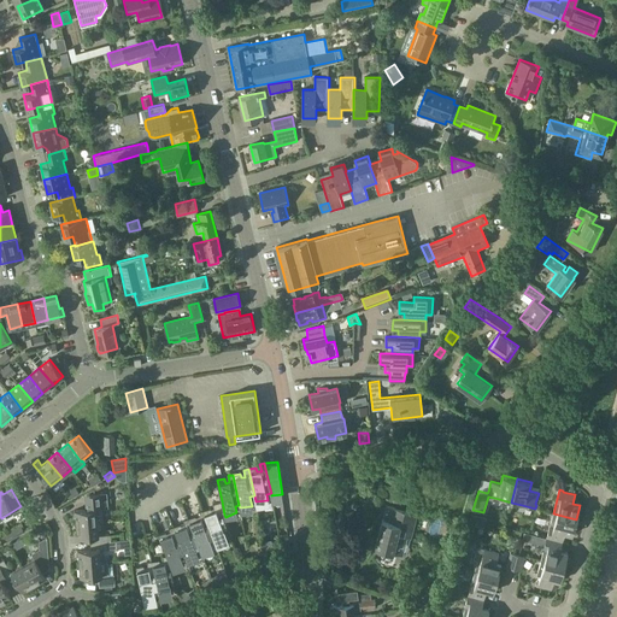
[(75,510),(76,524),(98,522),(104,522),(103,509),(109,507),(107,493),(92,494),(93,509),(75,510)]
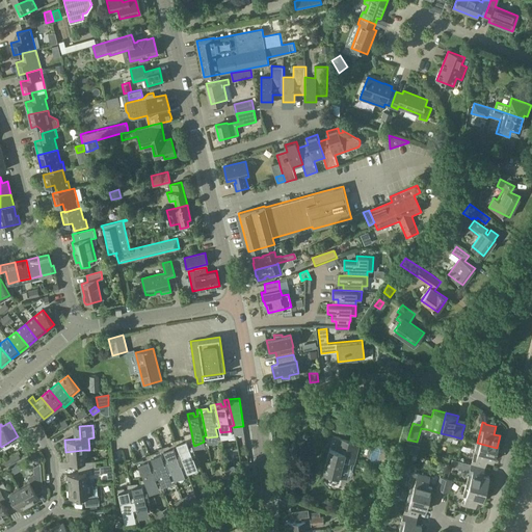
[(181,439),(176,441),(184,462),(186,468),(195,464),(193,457),(196,456),(192,444),(193,444),(191,432),(184,434),(186,441),(183,442),(181,439)]
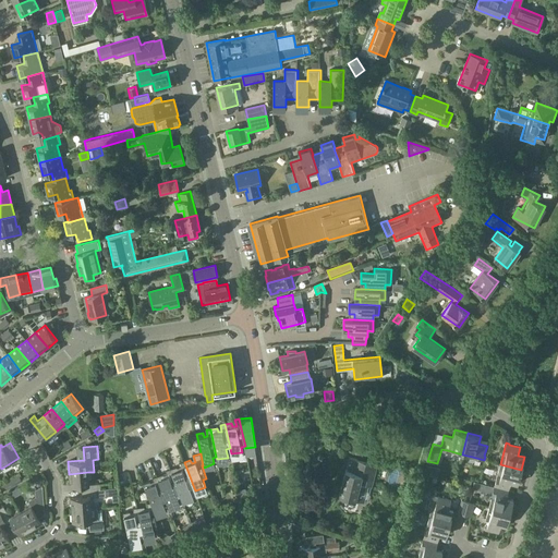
[(361,478),(373,481),(377,464),(355,459),(352,472),(346,470),(339,495),(355,499),(361,478)]
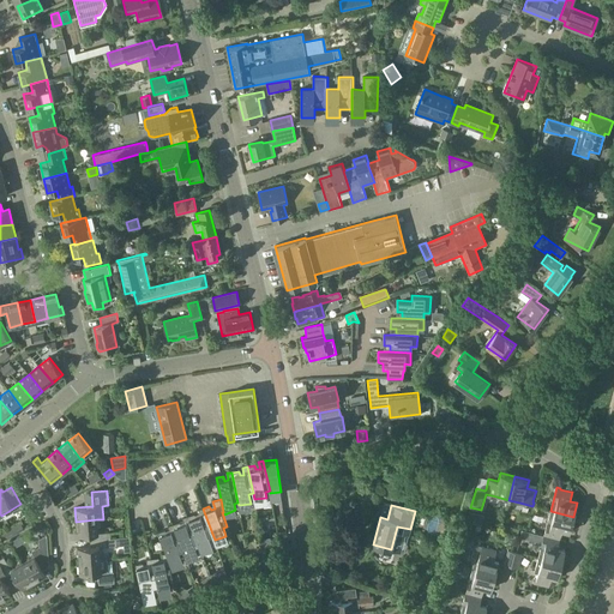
[(188,516),(200,548),(211,545),(208,536),(212,534),(203,509),(198,510),(200,517),(197,518),(194,515),(188,516)]
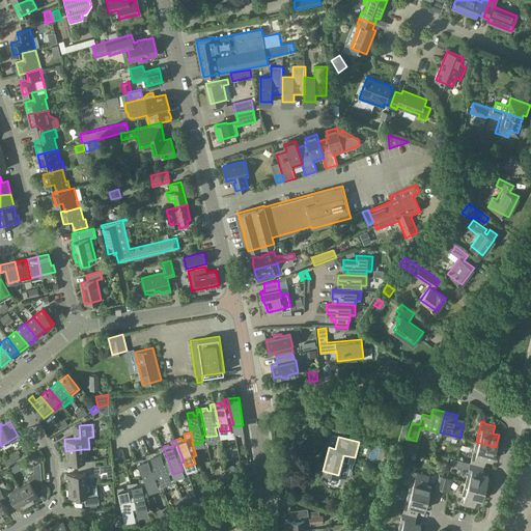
[(473,452),(470,463),(483,466),(485,458),(493,460),(496,447),(476,442),(473,452)]
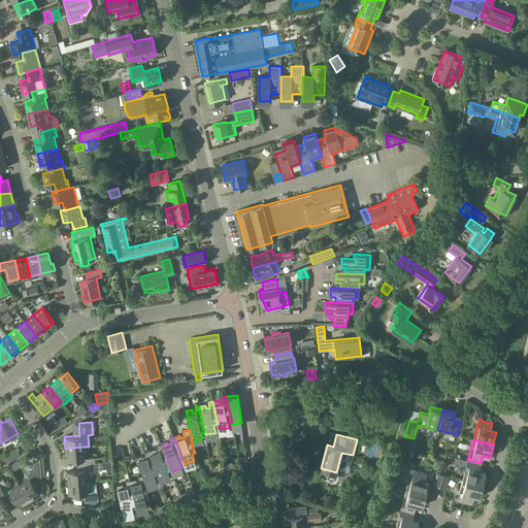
[(155,449),(150,451),(160,477),(169,474),(168,472),(172,471),(162,443),(158,446),(160,451),(157,452),(155,449)]
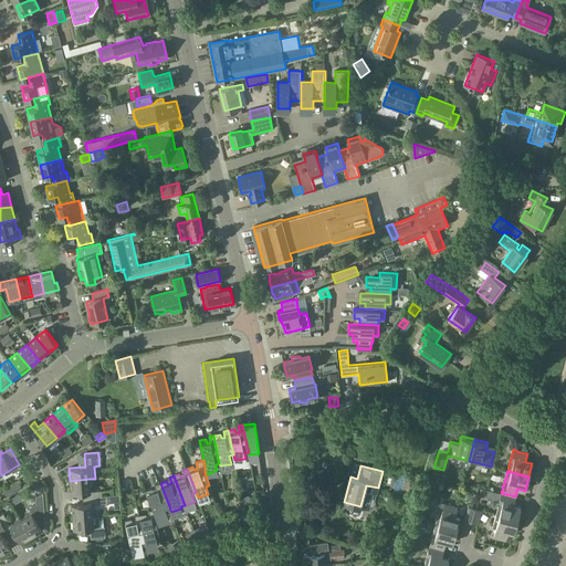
[(91,491),(90,479),(70,481),(71,493),(87,492),(87,498),(102,496),(102,490),(91,491)]
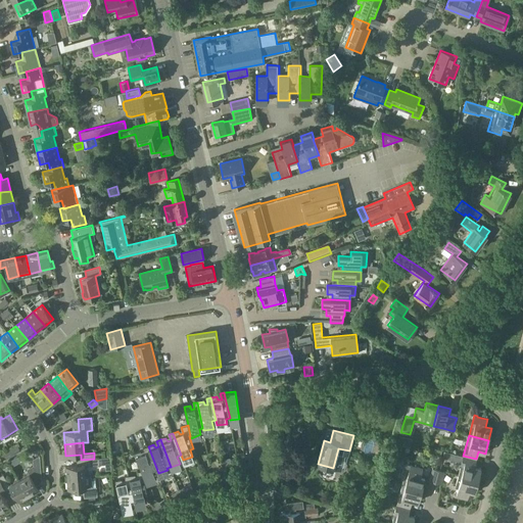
[(7,450),(11,457),(21,450),(17,444),(7,450)]
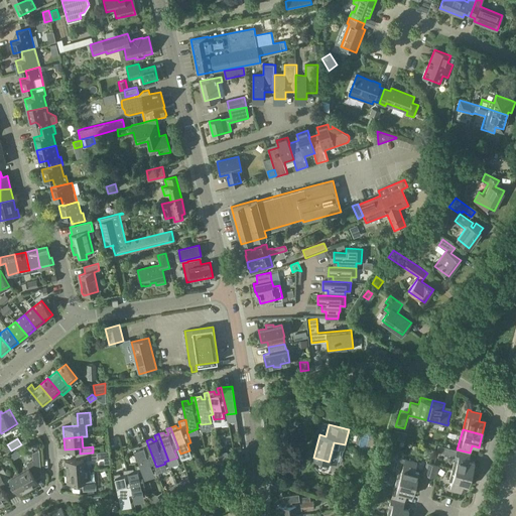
[(140,465),(142,474),(153,471),(152,468),(156,467),(146,440),(141,441),(143,447),(140,448),(139,445),(133,447),(140,465)]
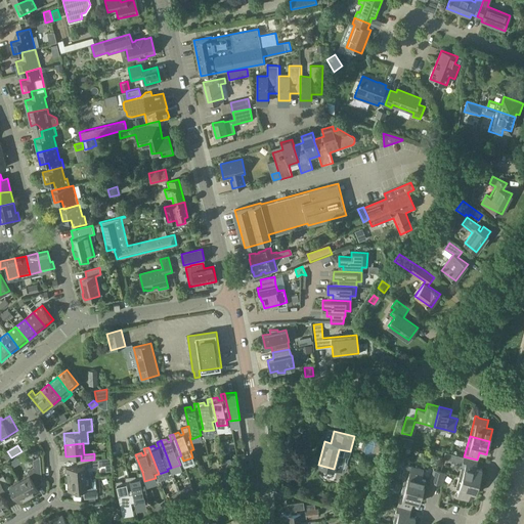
[(29,475),(19,480),(29,496),(39,490),(36,486),(42,483),(40,455),(33,460),(33,466),(27,470),(30,474),(29,475)]
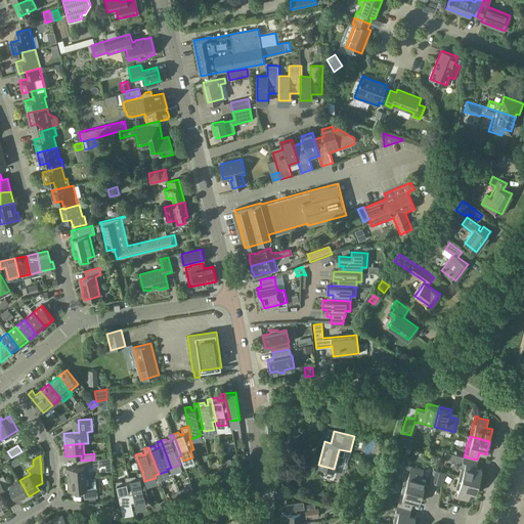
[(462,466),(460,476),(479,481),(482,469),(475,468),(477,460),(464,456),(462,466)]
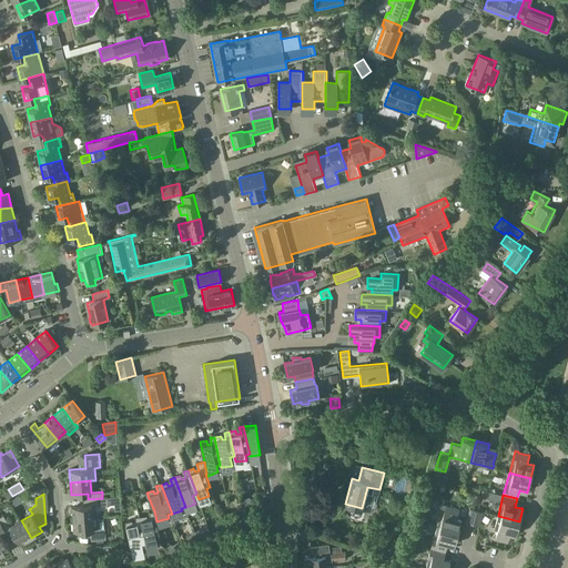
[(71,506),(72,519),(93,517),(100,517),(99,511),(97,510),(92,510),(92,506),(108,505),(108,498),(102,498),(88,499),(89,505),(71,506)]
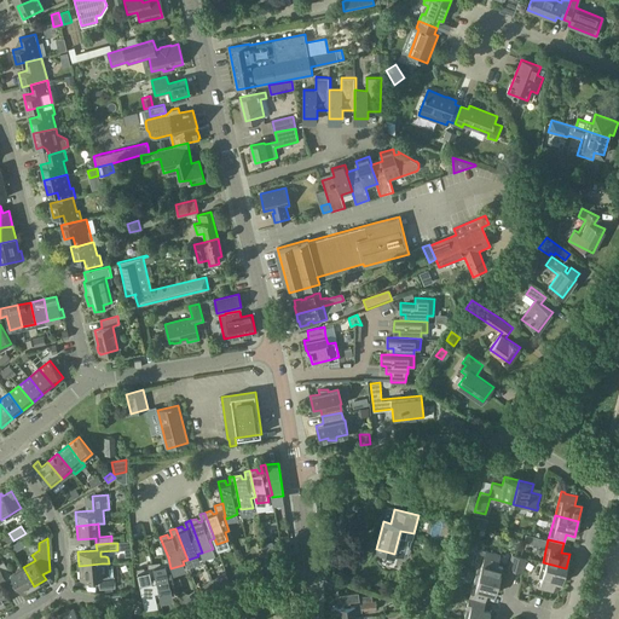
[(476,573),(479,574),(499,579),(503,565),(498,563),(501,555),(478,549),(475,561),(479,561),(476,573)]
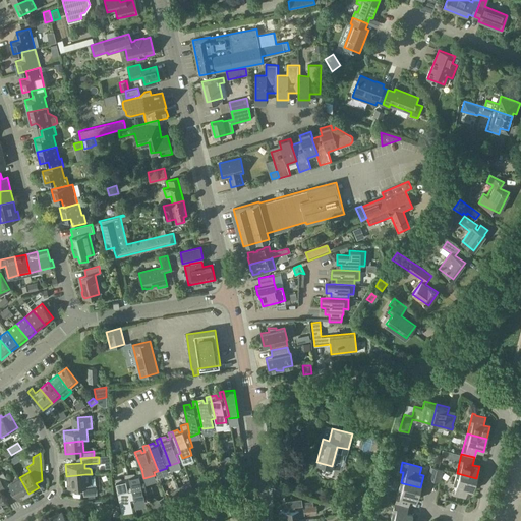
[(427,478),(433,480),(437,468),(430,466),(427,478)]
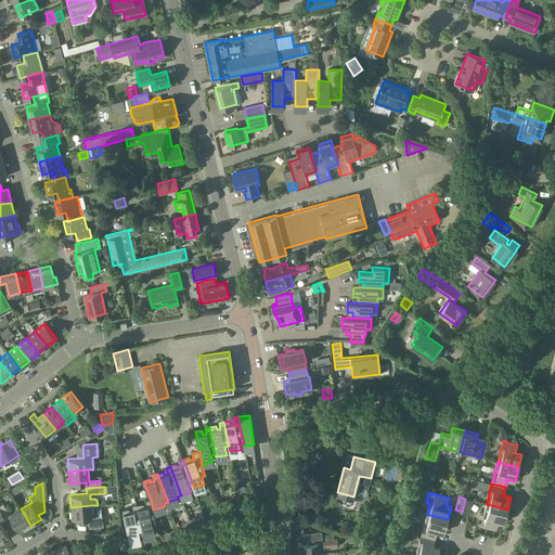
[(472,501),(465,499),(462,512),(468,513),(472,501)]
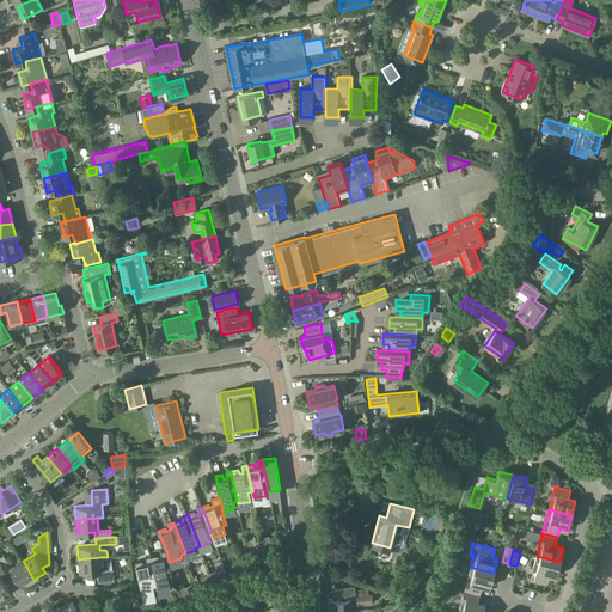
[(158,556),(151,557),(159,589),(170,588),(169,585),(173,583),(169,562),(166,551),(161,552),(164,560),(159,560),(158,556)]
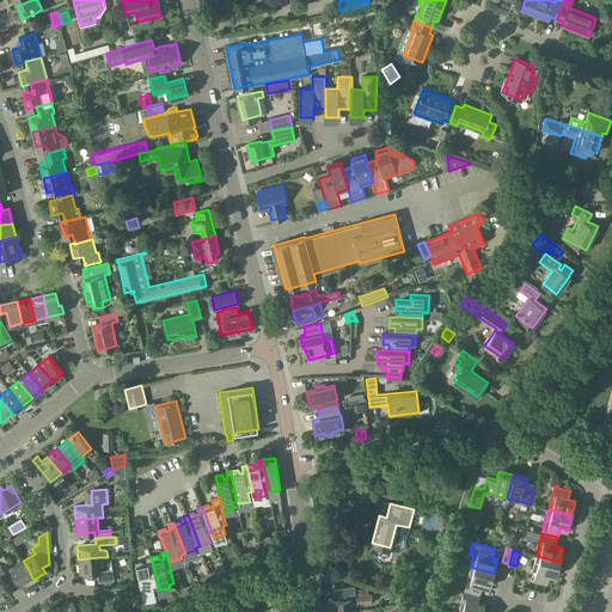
[(0,557),(0,562),(7,574),(12,571),(22,587),(34,580),(23,561),(11,568),(4,556),(0,557)]
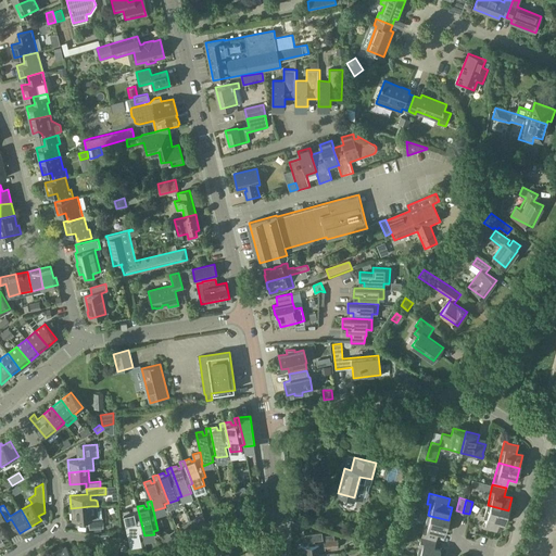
[(505,523),(508,510),(488,505),(485,514),(488,515),(484,528),(496,530),(498,522),(505,523)]
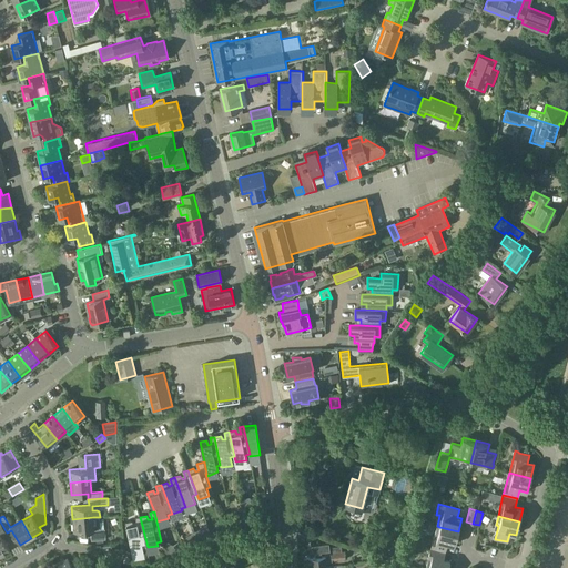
[(100,517),(93,517),(72,519),(73,531),(91,530),(91,540),(95,540),(103,539),(105,539),(105,529),(101,529),(100,517)]
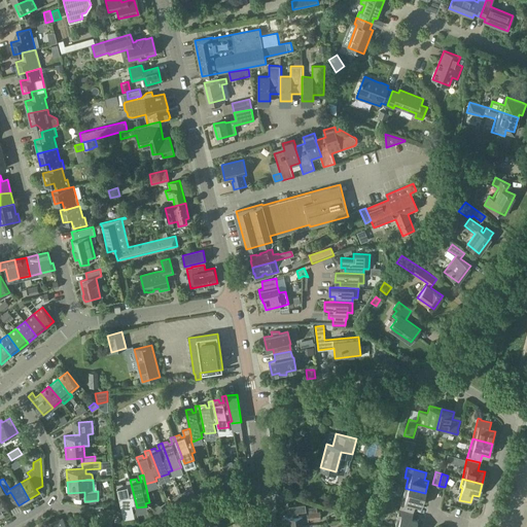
[(134,515),(132,508),(137,507),(130,480),(126,480),(128,486),(124,487),(123,484),(116,485),(124,517),(134,515)]
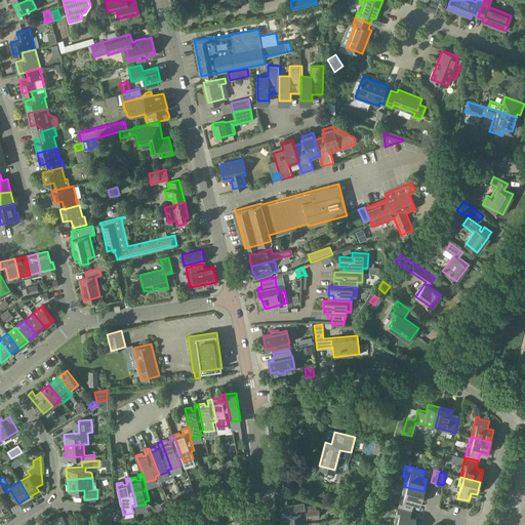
[(0,514),(9,509),(1,495),(6,492),(0,482),(0,514)]
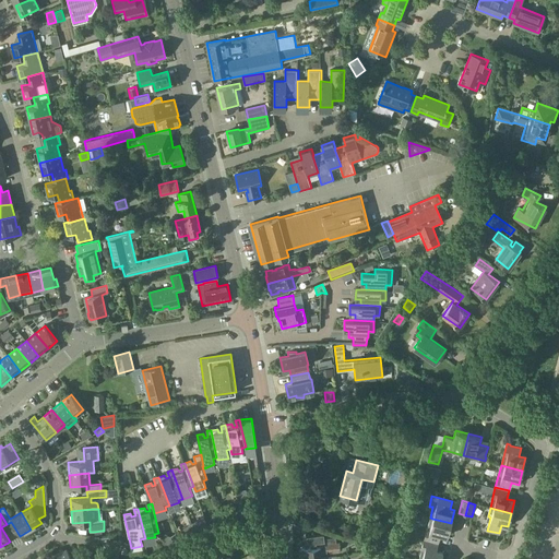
[(204,518),(195,523),(199,530),(207,524),(204,518)]
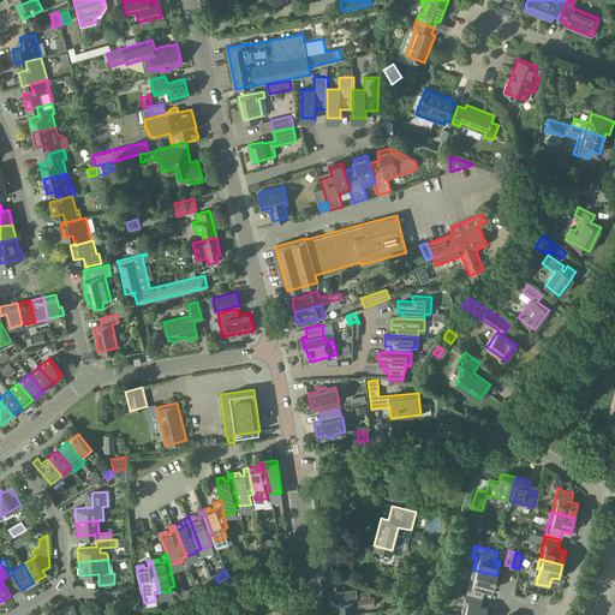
[(473,569),(466,593),(482,597),(484,589),(493,590),(496,575),(476,571),(473,569)]
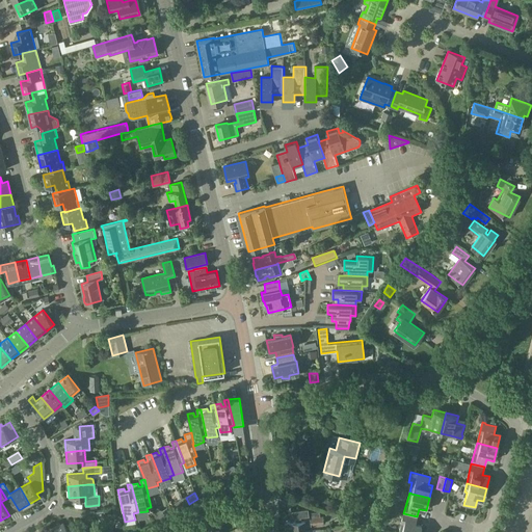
[(182,498),(176,502),(181,510),(186,507),(186,506),(185,505),(182,498)]
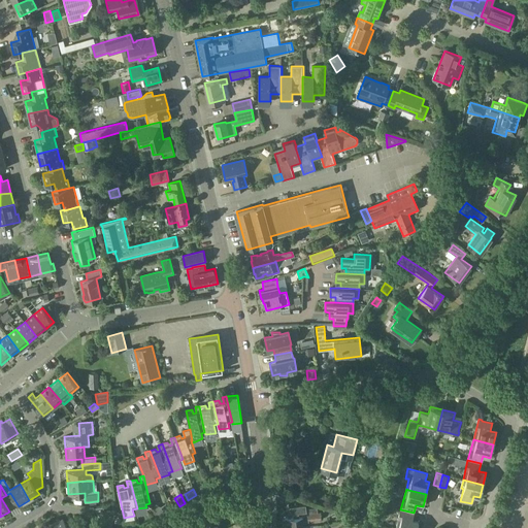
[(173,500),(168,503),(171,510),(176,507),(173,500)]
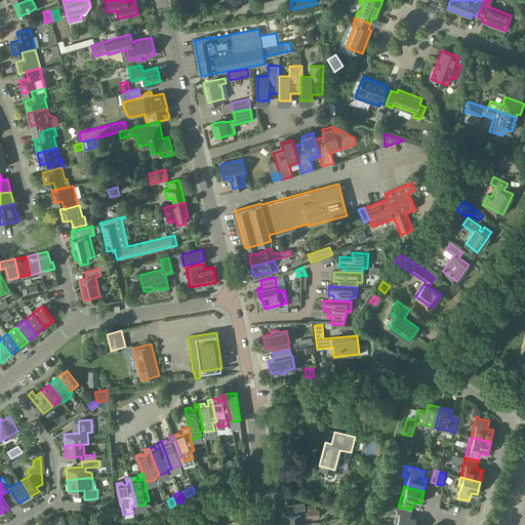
[(368,514),(370,511),(372,502),(363,499),(359,511),(364,513),(368,514)]
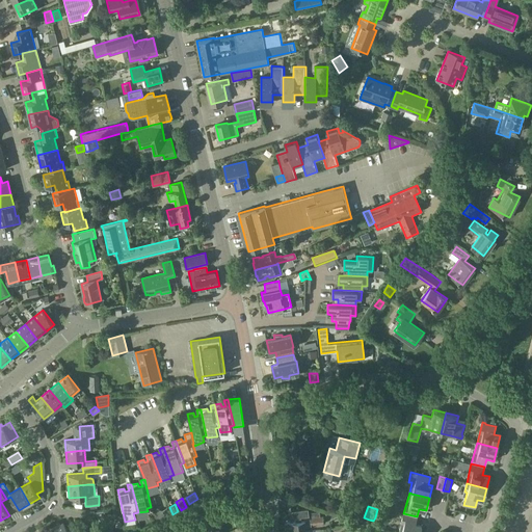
[(169,507),(163,511),(166,517),(173,514),(169,507)]
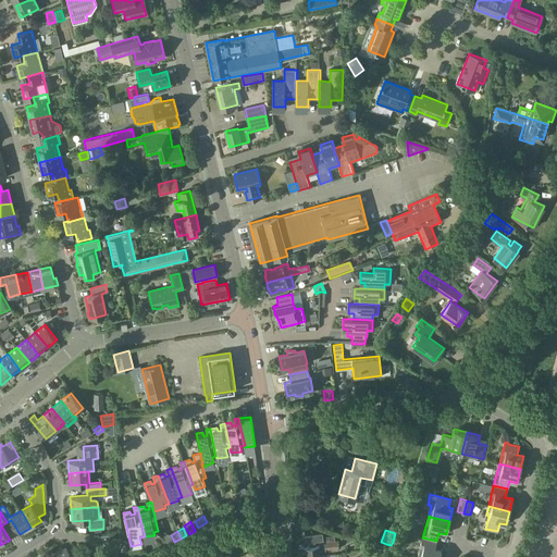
[(373,532),(371,540),(378,542),(380,534),(373,532)]
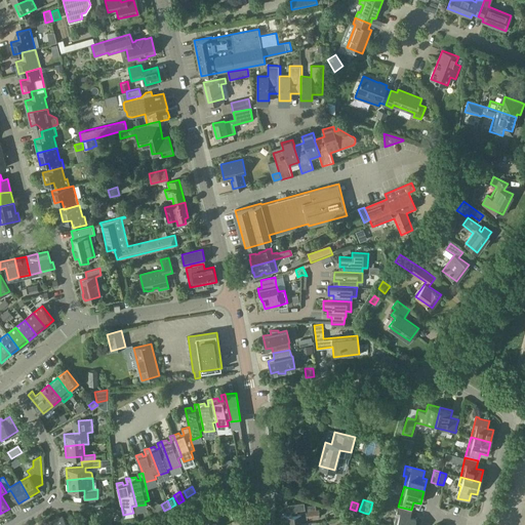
[(284,516),(284,524),(295,524),(303,524),(301,519),(308,519),(308,518),(320,517),(319,510),(316,510),(315,506),(306,507),(306,511),(300,512),(300,514),(297,514),(297,511),(305,510),(304,502),(288,505),(289,512),(291,511),(292,515),(284,516)]
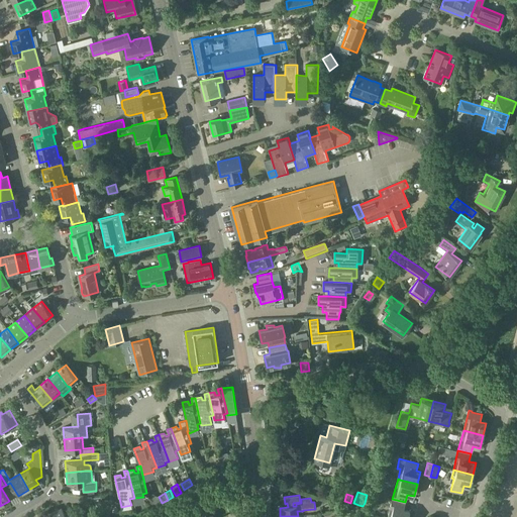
[(101,497),(92,497),(97,505),(99,504),(101,508),(106,505),(101,497)]
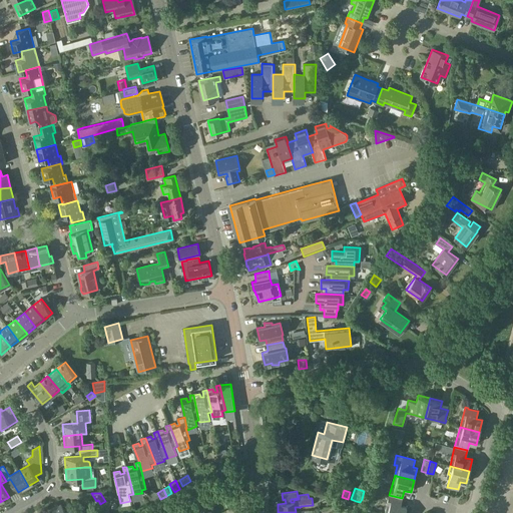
[(400,505),(402,498),(389,495),(384,512),(405,512),(407,507),(400,505)]
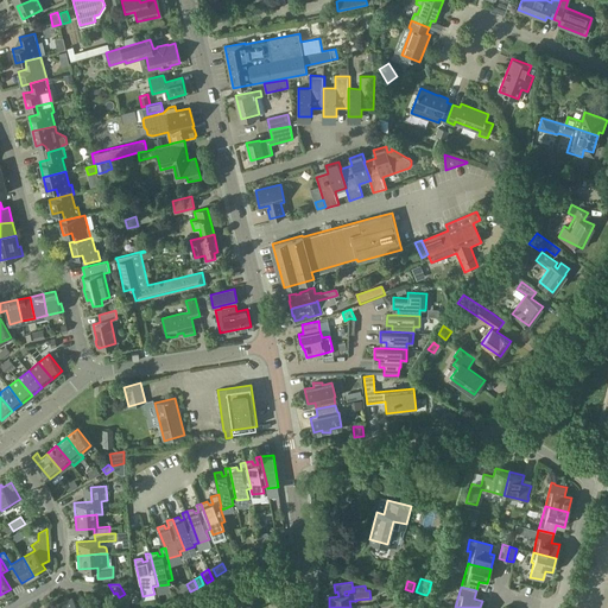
[(73,597),(59,605),(61,607),(88,607),(84,602),(77,607),(73,597)]
